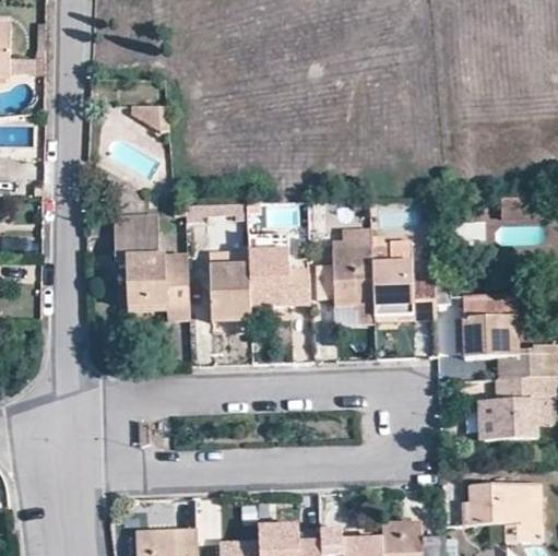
[(12,19),(0,18),(0,84),(11,84),(12,19)]
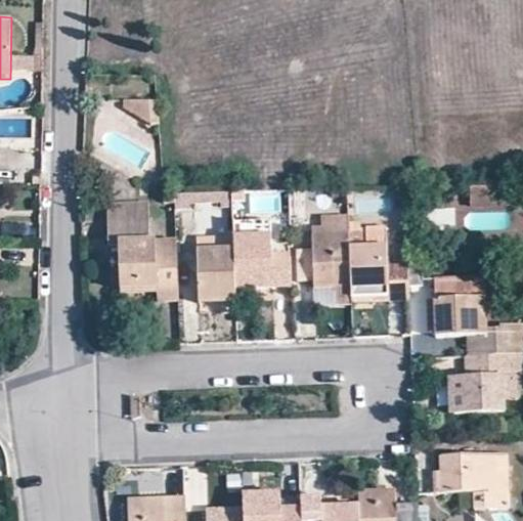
[(159,124),(157,100),(125,101),(125,110),(149,124),(159,124)]
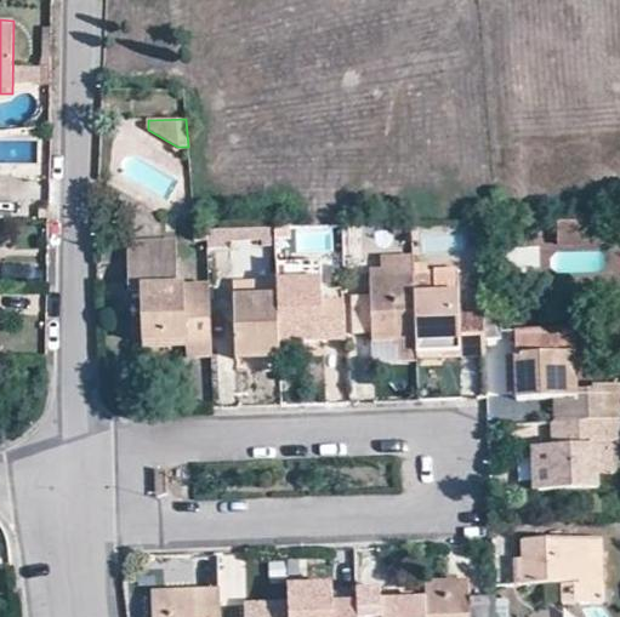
[(602,243),(591,216),(558,217),(559,245),(602,243)]
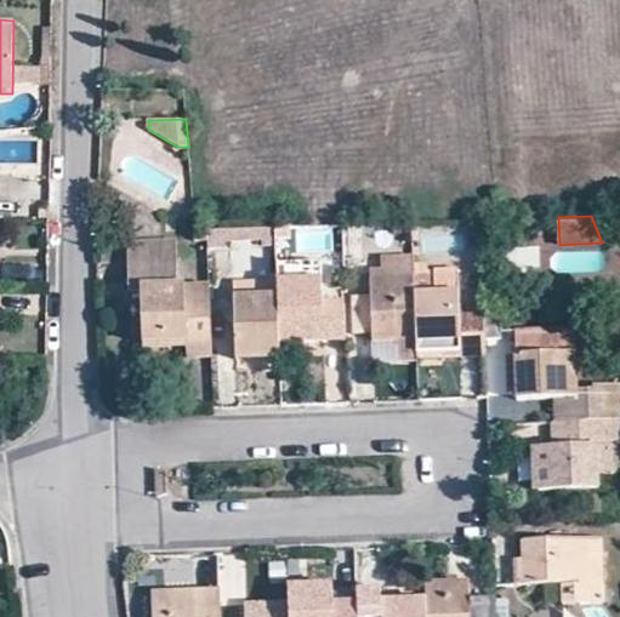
[(284,245),(284,235),(271,236),(272,245),(284,245)]
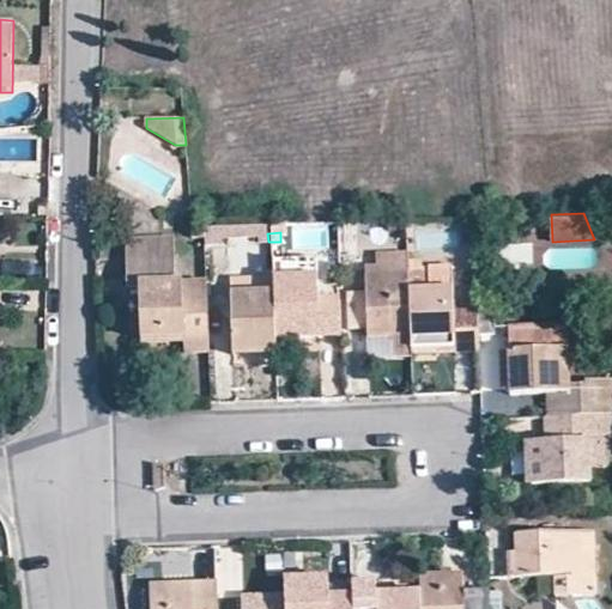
[(170,236),(156,237),(156,257),(171,257),(170,236)]
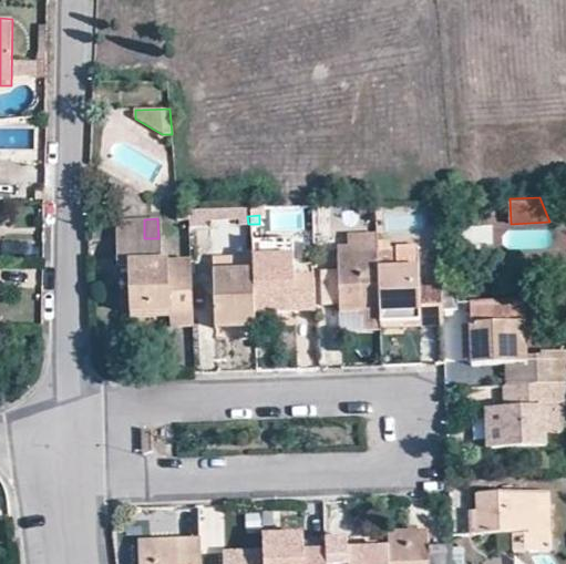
[(165,326),(189,325),(187,258),(160,259),(158,238),(144,238),(144,219),(113,221),(115,264),(125,264),(127,316),(164,315),(165,326)]
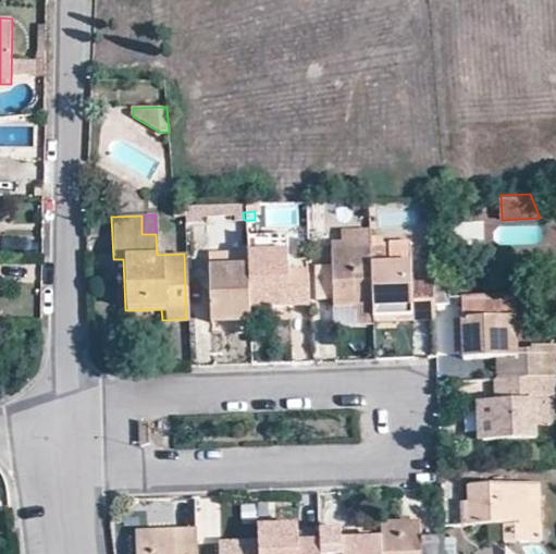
[(372,316),(369,245),(369,226),(341,228),(341,239),(330,241),(331,257),(332,297),(333,303),(349,303),(350,317),(372,316)]
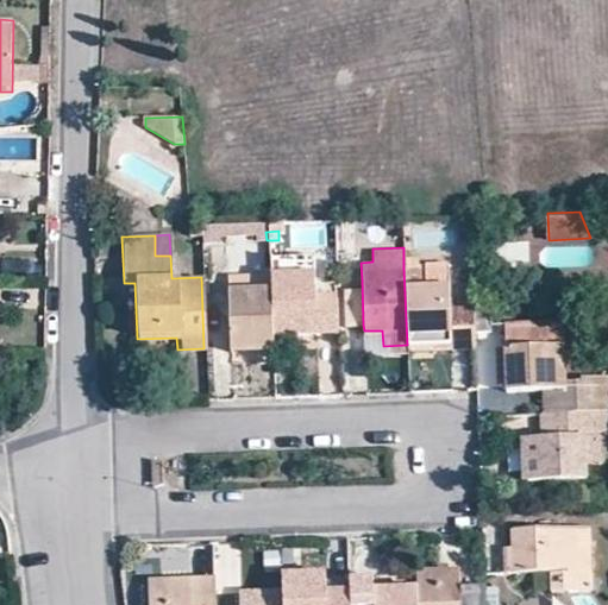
[(287,272),(268,273),(271,350),(295,350),(295,333),(314,333),(311,252),(286,253),(287,272)]
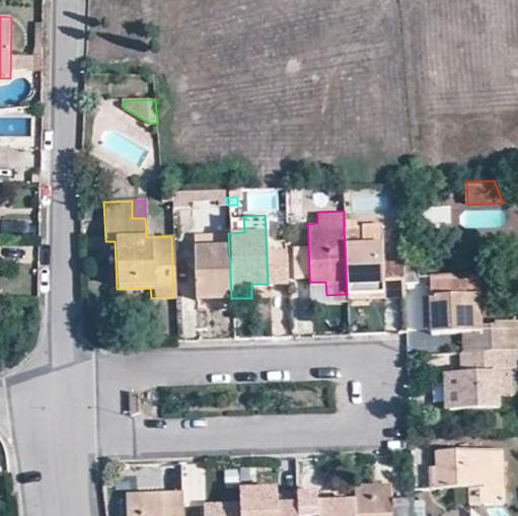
[(344,228),(347,294),(366,293),(383,293),(383,291),(401,291),(400,263),(381,263),(380,226),(344,228)]
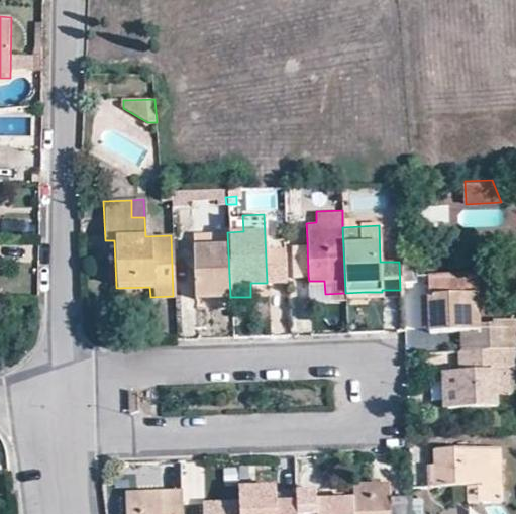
[(227,232),(193,233),(196,299),(230,297),(227,232)]
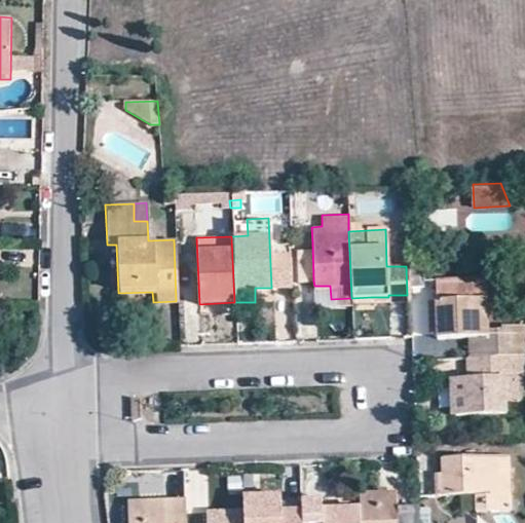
[(294,282),(313,281),(312,243),(292,244),(294,282)]
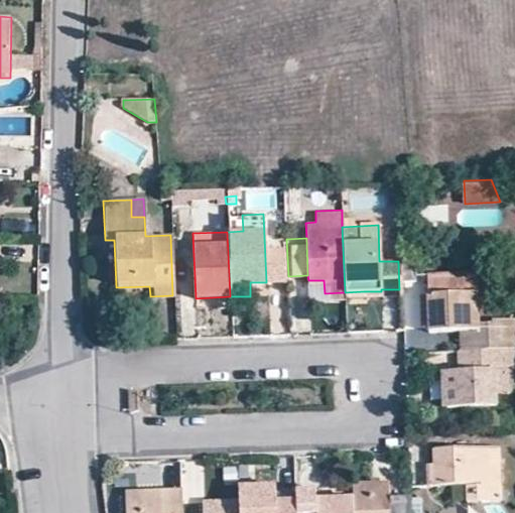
[(194,247),(176,247),(176,291),(194,291),(194,247)]
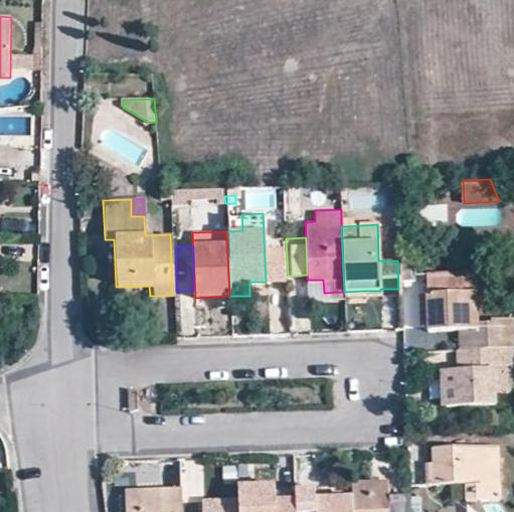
[(457,328),(458,342),(504,340),(513,340),(513,329),(513,312),(491,312),(492,320),(477,321),(475,274),(422,276),(424,329),(457,328)]
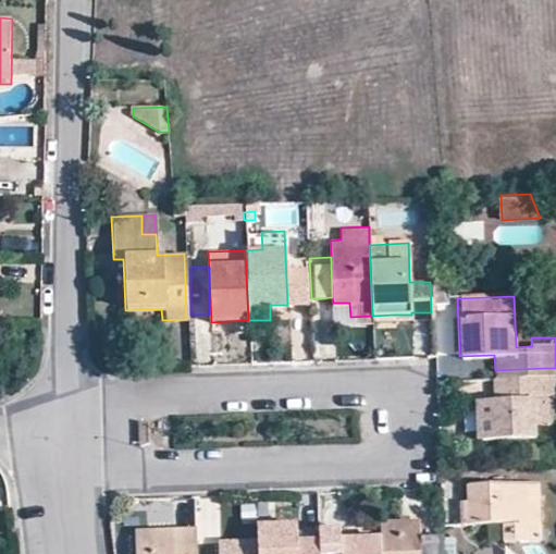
[(534,416),(533,391),(546,391),(545,368),(495,370),(497,399),(479,399),(480,439),(535,436),(534,416)]
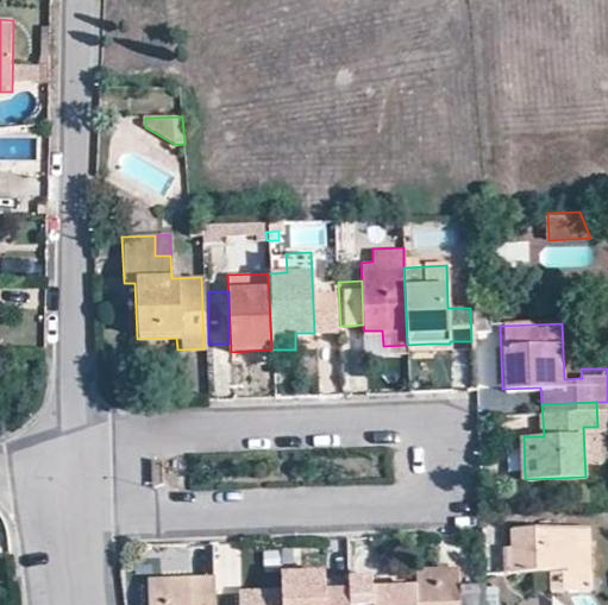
[(602,427),(602,411),(607,410),(607,402),(596,402),(597,427),(602,427)]
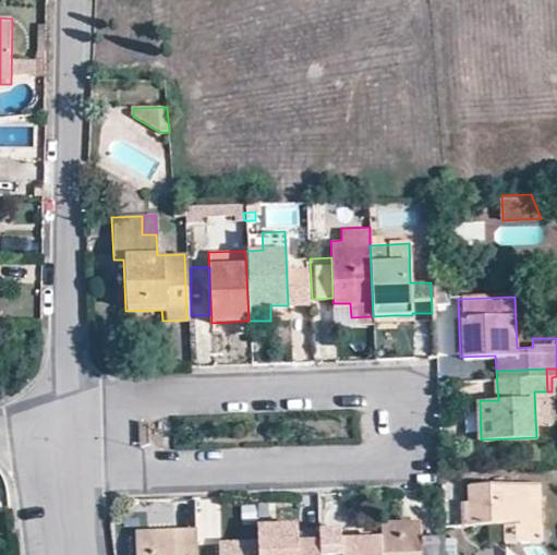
[(547,415),(547,391),(534,391),(535,417),(547,415)]
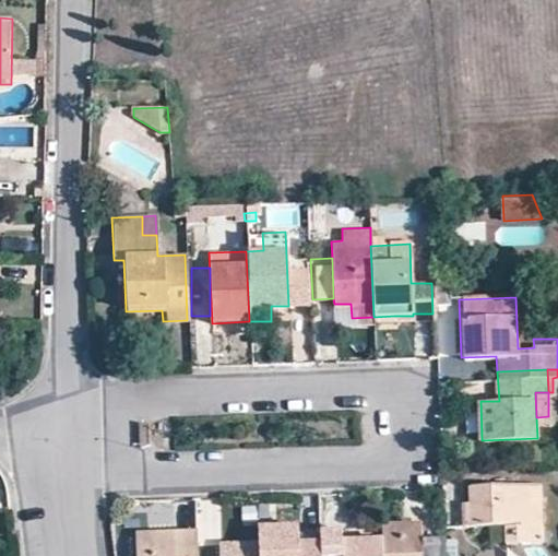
[(147,423),(138,421),(139,445),(149,442),(147,423)]
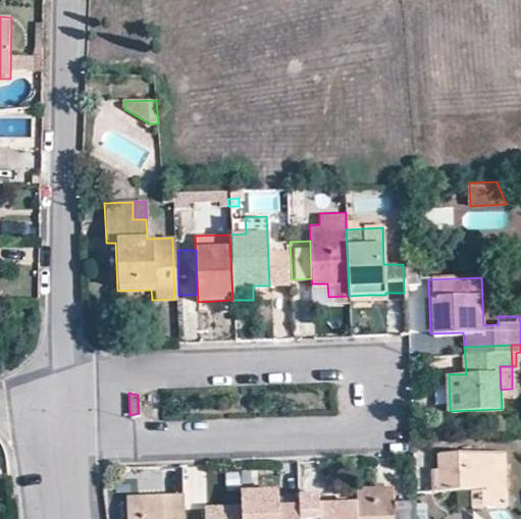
[(436,453),(436,469),(437,489),(459,489),(481,488),(482,503),(506,502),(504,451),(436,453)]
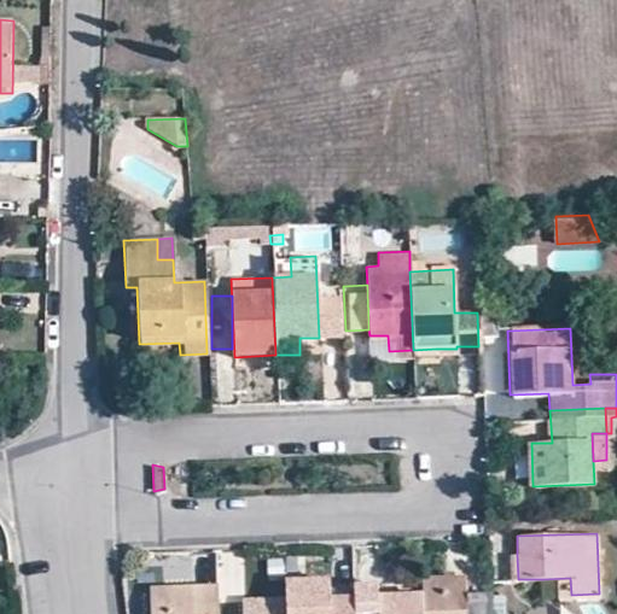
[(441,574),(421,576),(421,591),(421,613),(489,613),(489,592),(464,592),(464,574),(453,574),(441,574)]
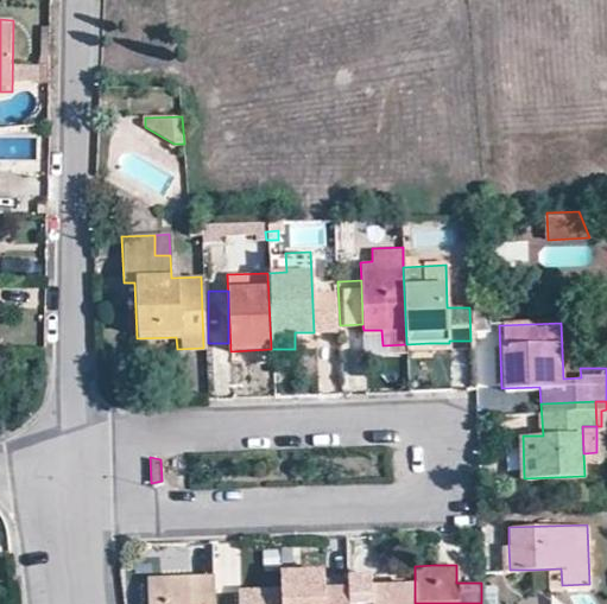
[(280,571),(280,585),(280,603),(345,603),(345,587),(324,589),(323,570),(280,571)]
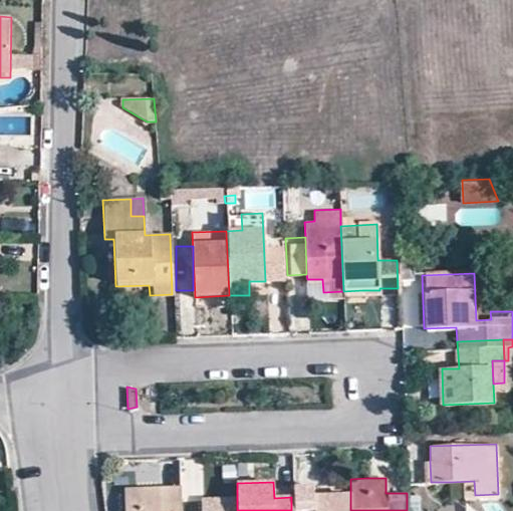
[(123,510),(181,510),(181,485),(123,488),(123,510)]
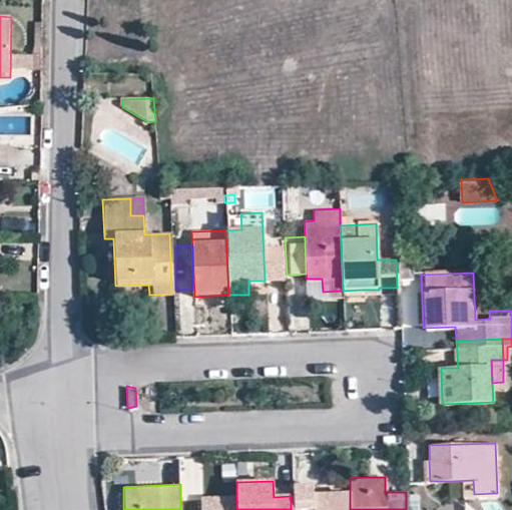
[(350,509),(350,491),(314,493),(314,509),(350,509)]
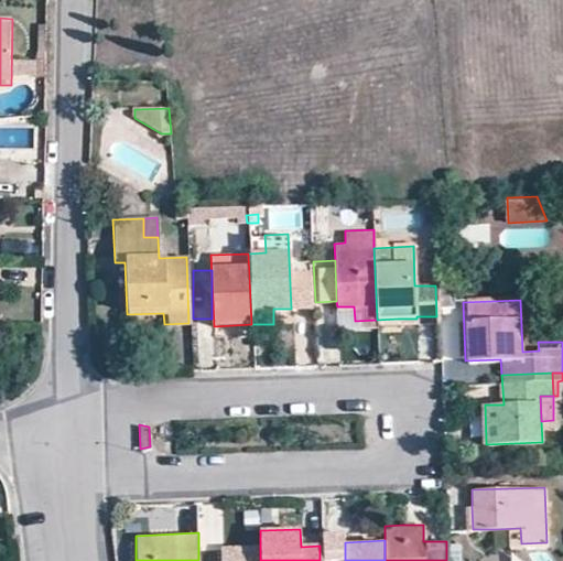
[(260,560),(260,543),(220,546),(220,560),(260,560)]
